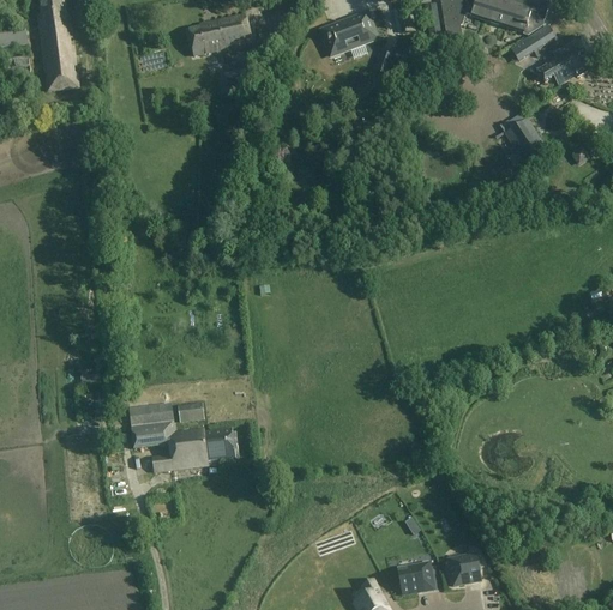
[(48,90),(79,86),(78,71),(74,72),(73,64),(77,64),(74,44),(71,46),(70,37),(73,36),(71,13),(67,13),(65,0),(41,0),(43,13),(40,13),(48,90)]
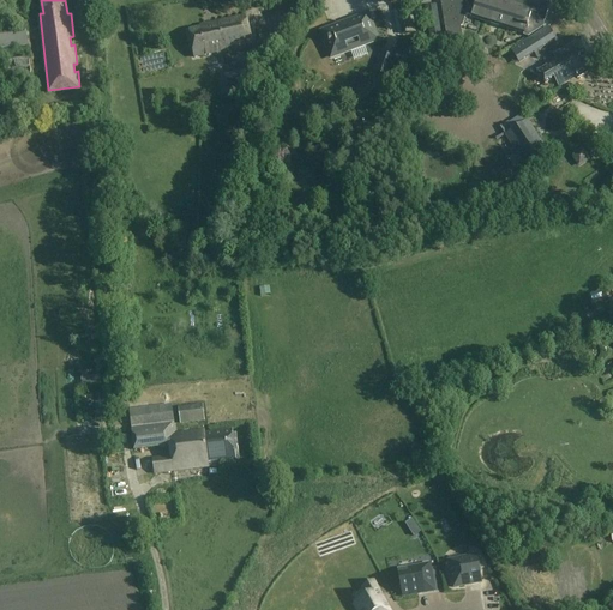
[(545,23),(544,22),(551,0),(442,0),(446,26),(463,23),(467,12),(473,13),(473,14),(526,31),(524,32),(529,34),(545,23)]
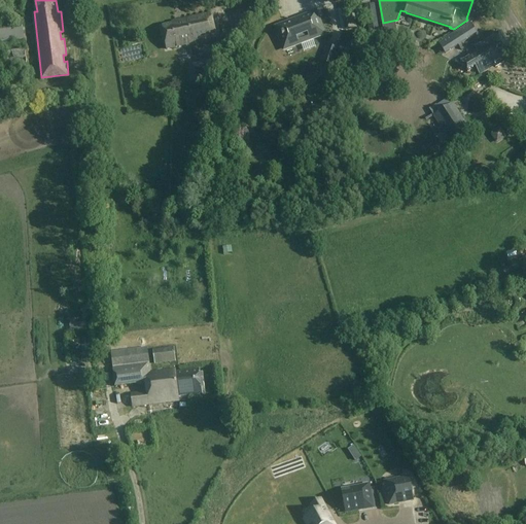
[(277,32),(277,34),(279,34),(280,34),(284,47),(325,32),(317,9),(277,25),(278,30),(277,31),(277,32)]
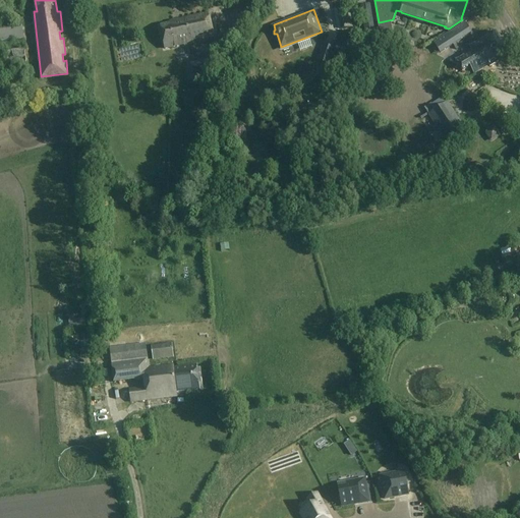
[(185,44),(215,38),(209,11),(209,10),(180,17),(170,19),(170,20),(161,22),(166,46),(185,42),(185,44)]
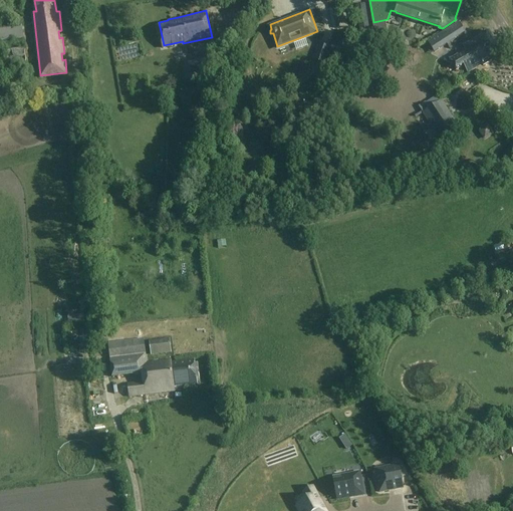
[(0,19),(0,38),(24,35),(22,16),(0,19)]
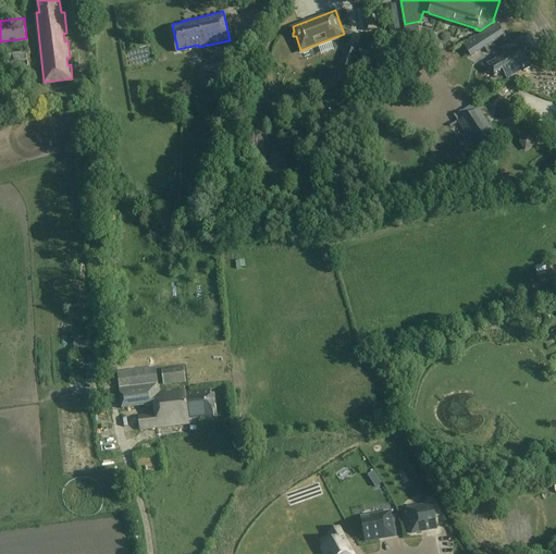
[(498,22),(465,44),(471,53),(505,33),(498,22)]
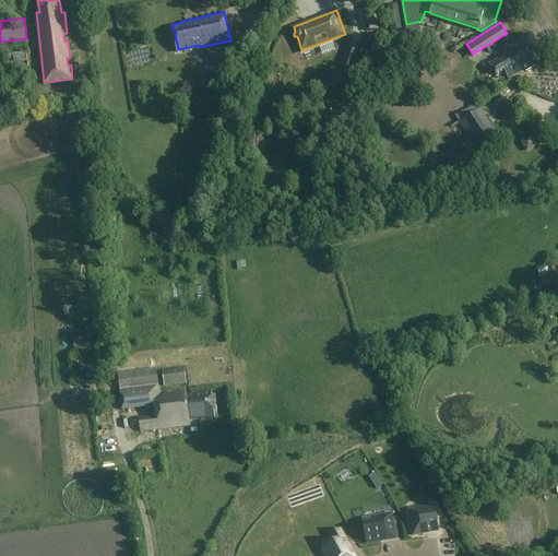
[(401,25),(392,26),(394,43),(404,42),(401,25)]
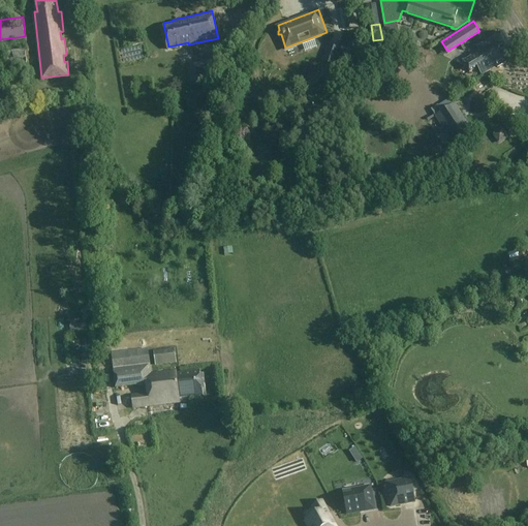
[(477,43),(478,45),(479,48),(478,49),(476,47),(469,51),(472,55),(464,60),(470,69),(477,65),(483,72),(497,63),(498,65),(506,60),(504,56),(516,50),(504,30),(483,43),(482,41),(477,43)]
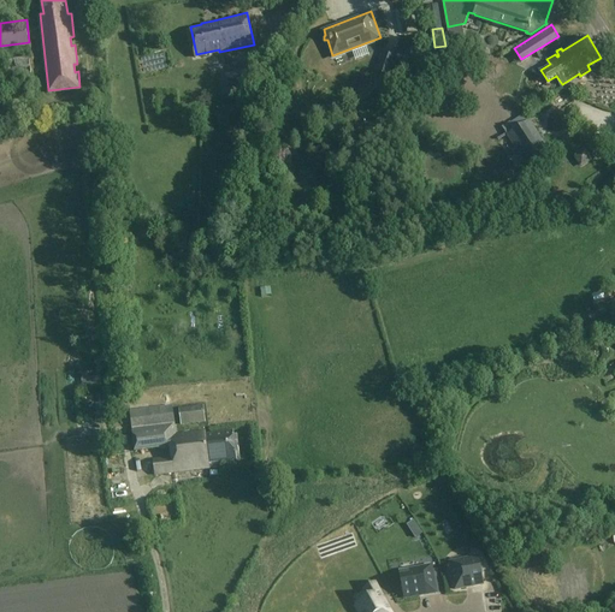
[(377,69),(390,73),(397,55),(384,51),(377,69)]
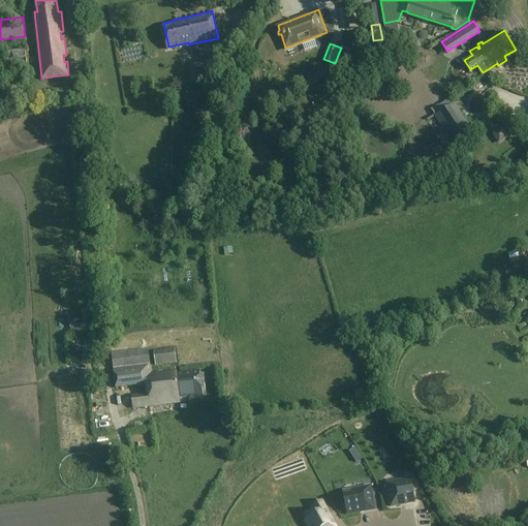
[(5,49),(7,66),(28,63),(26,45),(5,49)]
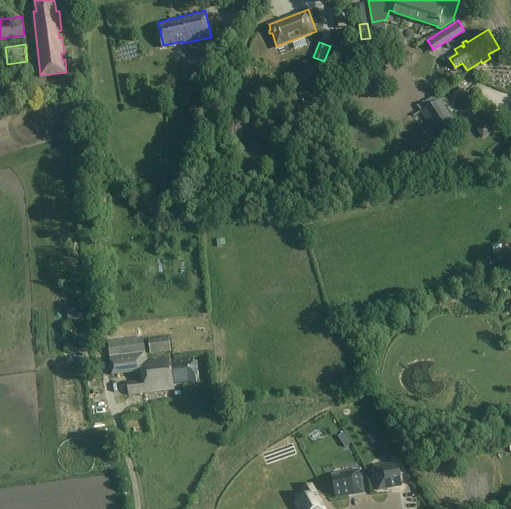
[(455,119),(441,97),(428,106),(423,98),(418,102),(423,109),(422,110),(436,132),(455,119)]
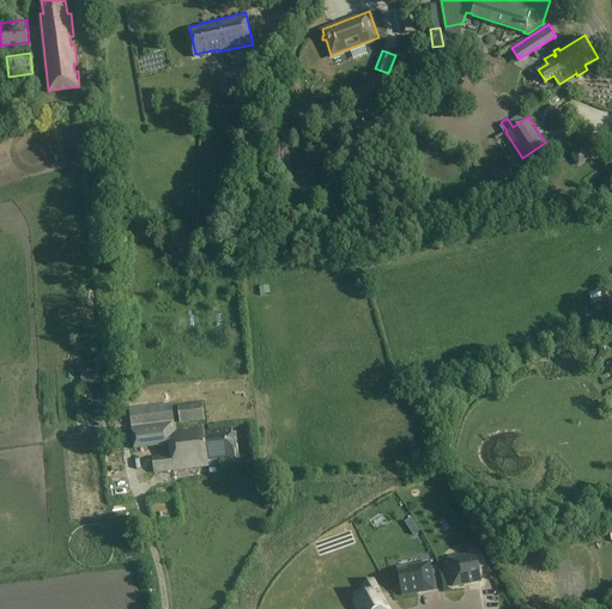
[(586,146),(576,154),(586,164),(595,154),(586,146)]
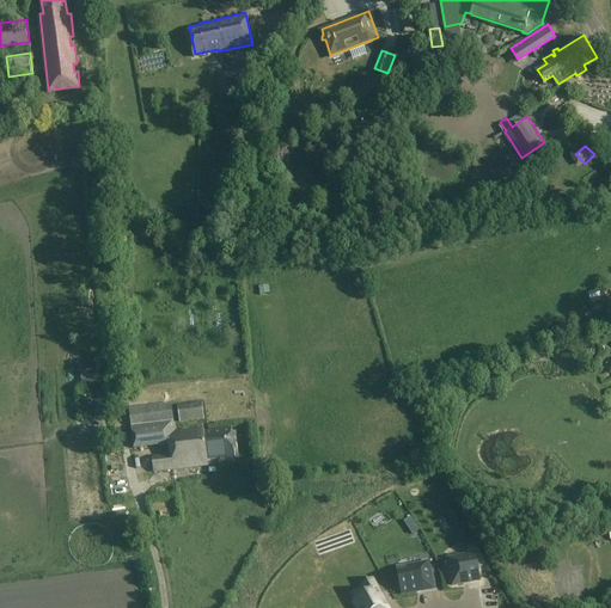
[(561,209),(578,204),(575,195),(558,200),(561,209)]
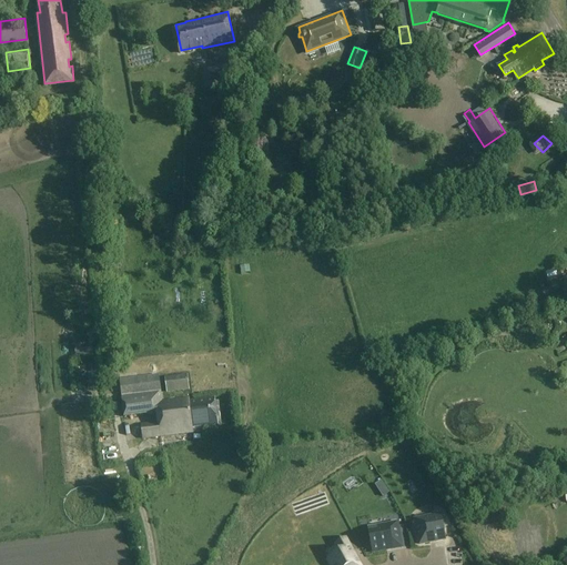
[(403,203),(402,189),(393,189),(393,203),(403,203)]
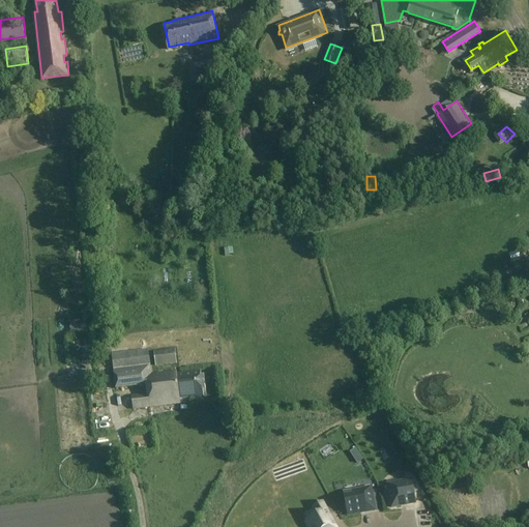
[(113,200),(117,197),(113,191),(108,194),(113,200)]
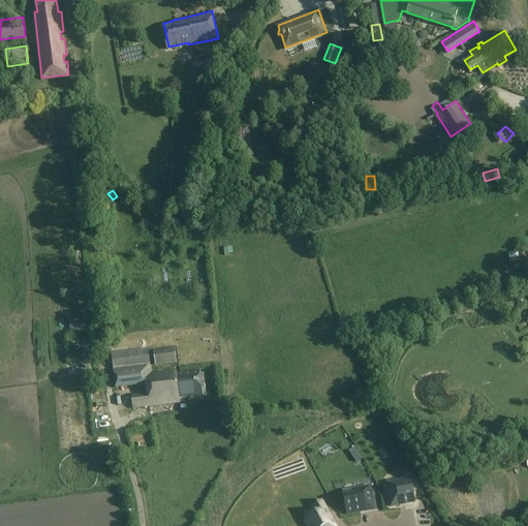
[(180,397),(204,394),(200,369),(177,372),(177,369),(152,372),(149,347),(113,351),(117,385),(147,382),(148,392),(132,393),(133,405),(181,400),(180,397)]
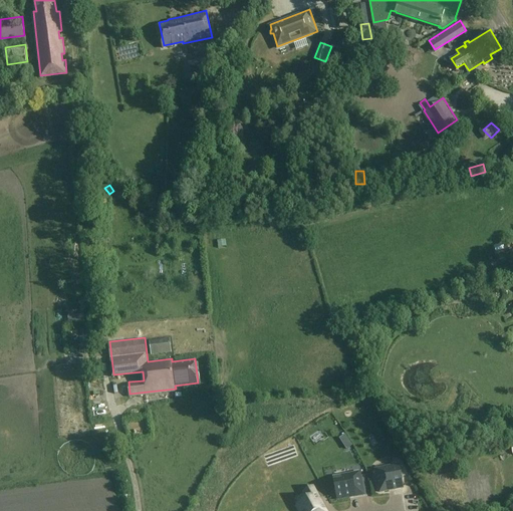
[(152,340),(154,351),(171,348),(170,337),(152,340)]
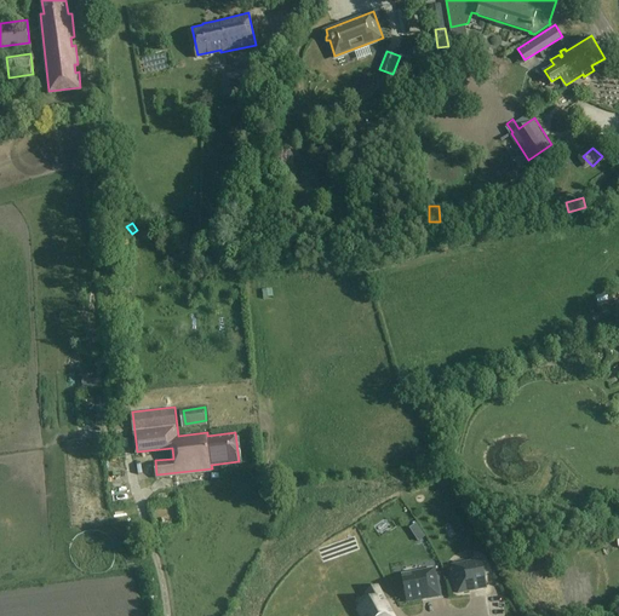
[(120,499),(129,496),(125,484),(116,487),(120,499)]
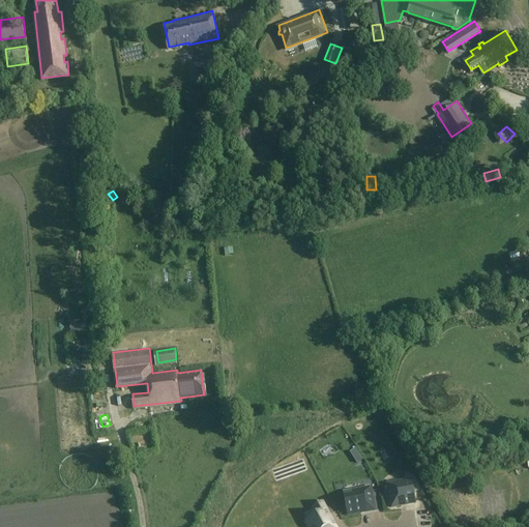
[(412,477),(388,481),(388,484),(387,486),(388,490),(390,491),(392,505),(416,500),(412,477)]
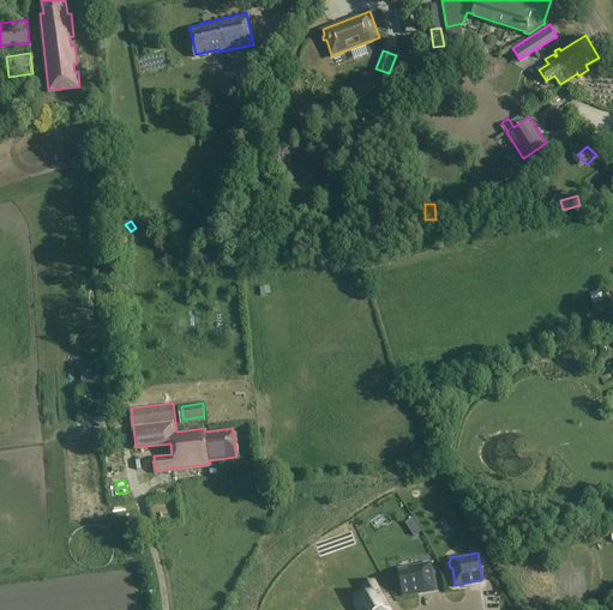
[(431,563),(409,568),(410,572),(401,574),(403,591),(436,586),(431,563)]
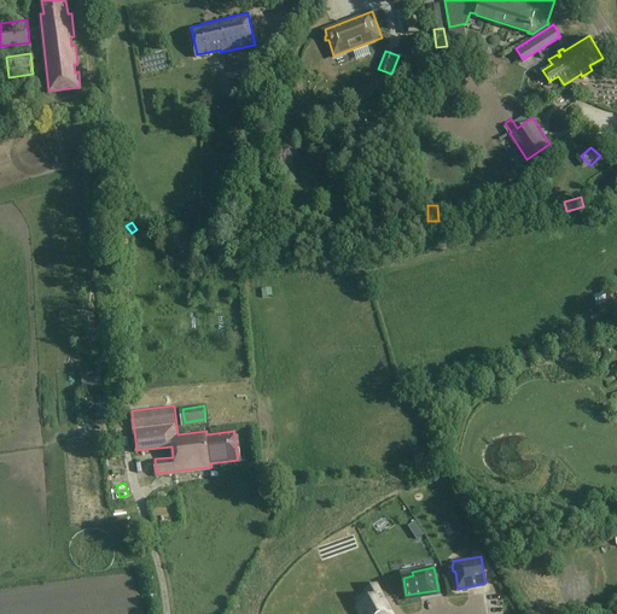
[(379,589),(370,594),(371,596),(358,603),(362,613),(394,613),(380,588),(379,589)]
